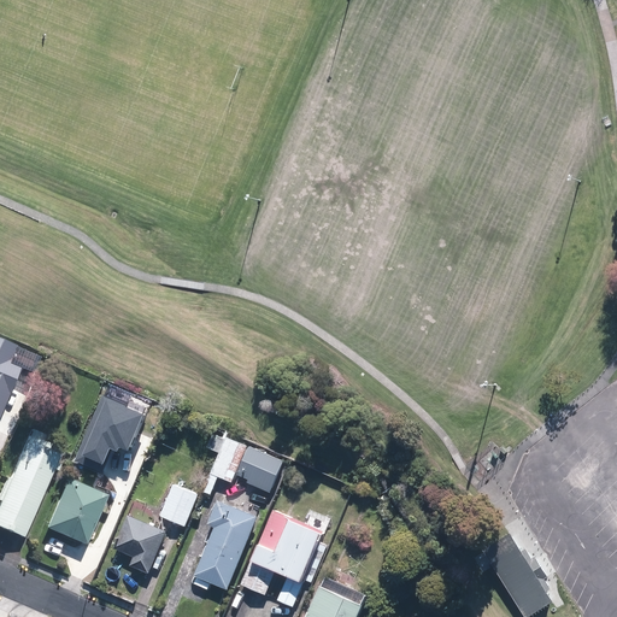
[(0,344),(0,401),(7,404),(27,354),(0,344)]
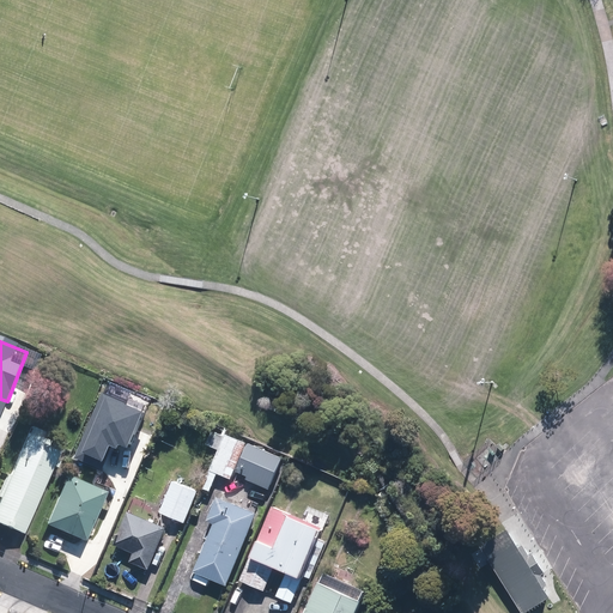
[(101,393),(74,457),(98,467),(108,444),(116,448),(119,443),(127,447),(143,410),(101,393)]
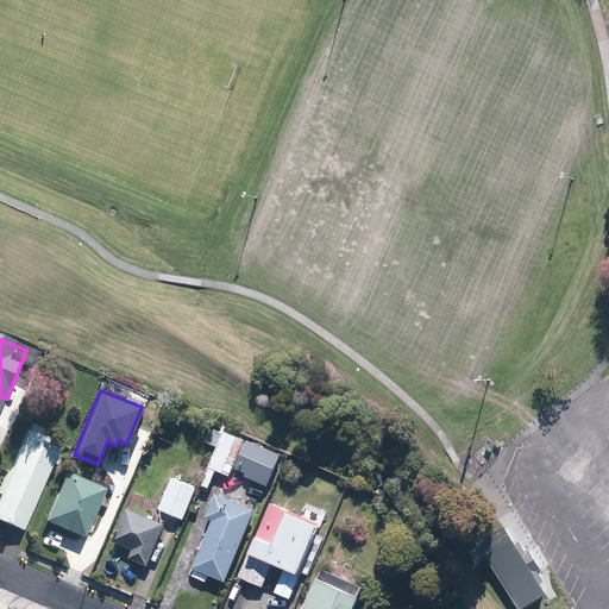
[(54,429),(33,421),(0,501),(0,518),(27,529),(64,441),(50,435),(54,429)]
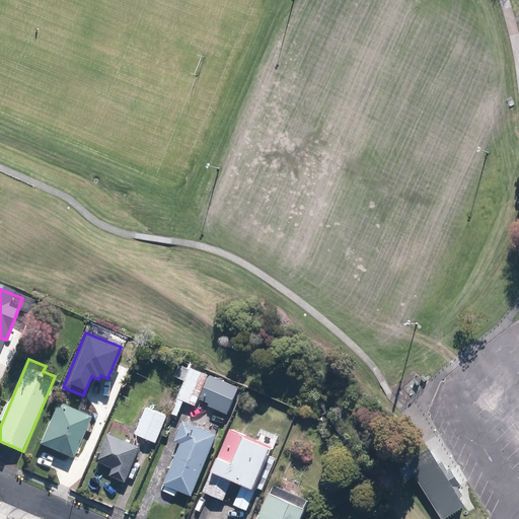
[(207,376),(190,368),(176,399),(194,406),(207,376)]
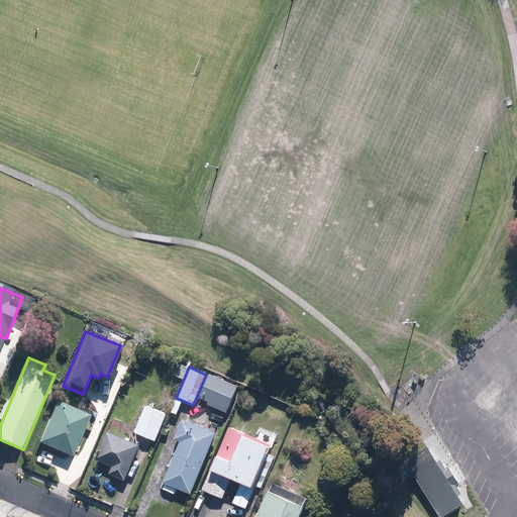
[(236,387),(208,375),(198,398),(226,410),(236,387)]
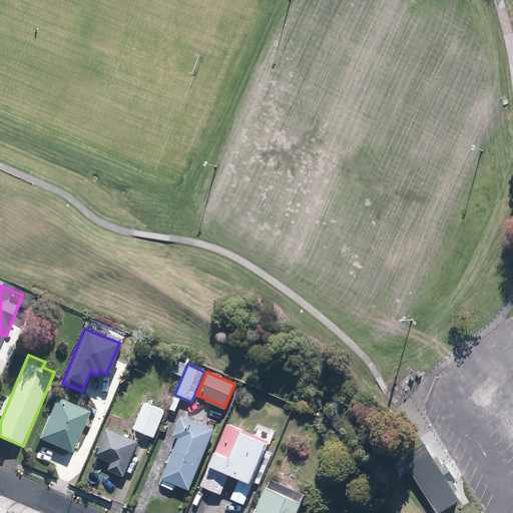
[(91,408),(58,395),(41,438),(73,452),(91,408)]
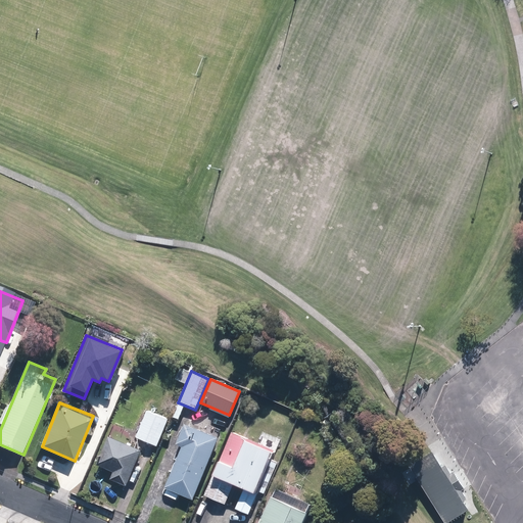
[(170,419),(148,410),(137,436),(158,445),(170,419)]
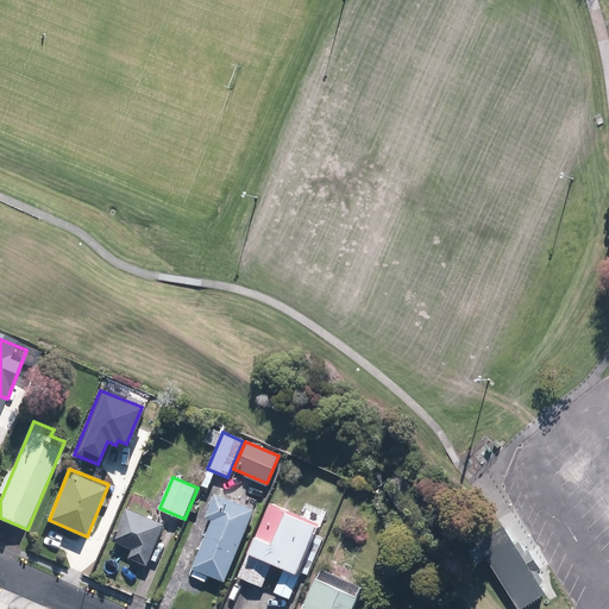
[(261,508),(220,491),(211,514),(218,518),(198,567),(231,582),(261,508)]
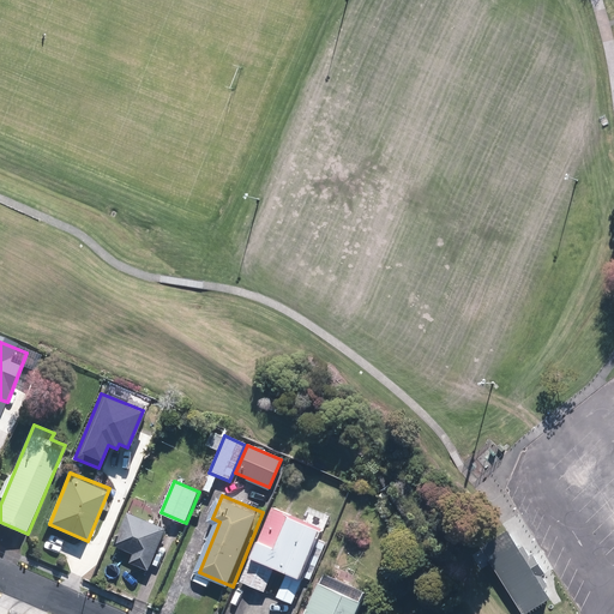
[(167,529),(127,512),(113,546),(133,554),(128,565),(149,573),(167,529)]
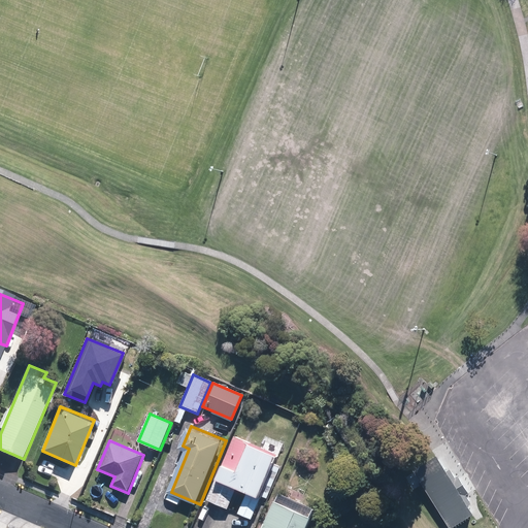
[(281,454),(253,441),(240,470),(221,463),(205,499),(228,508),(235,490),(246,494),(238,514),(253,520),(281,454)]
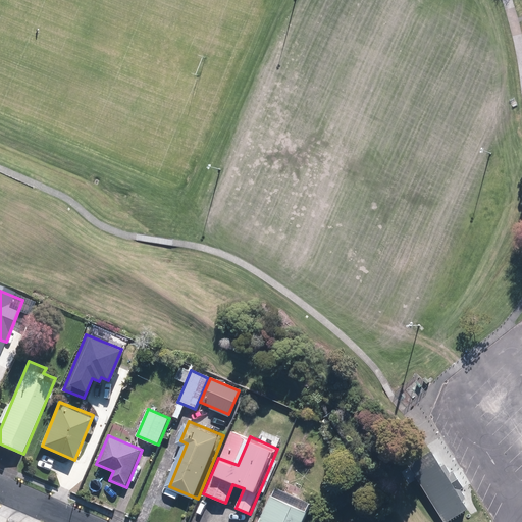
[(449,521),(475,506),(438,449),(413,465),(449,521)]
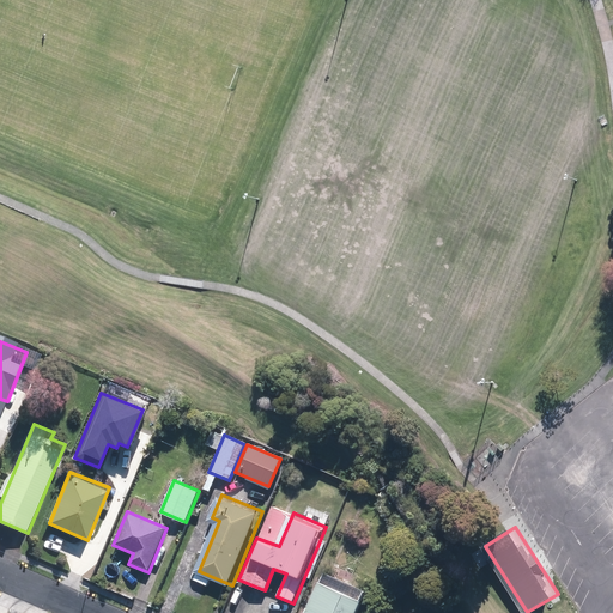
[(354,612),(360,601),(316,582),(302,612),(354,612)]
